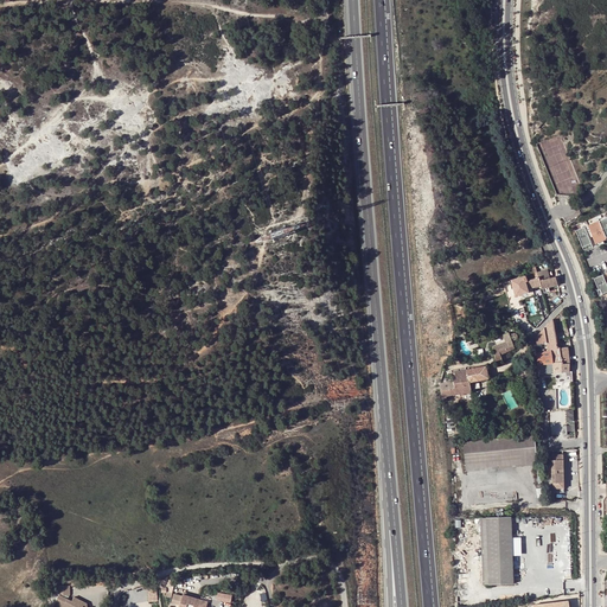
[(606,217),(575,230),(582,248),(589,246),(590,248),(593,247),(588,234),(590,232),(595,244),(604,241),(602,240),(606,237),(606,217)]
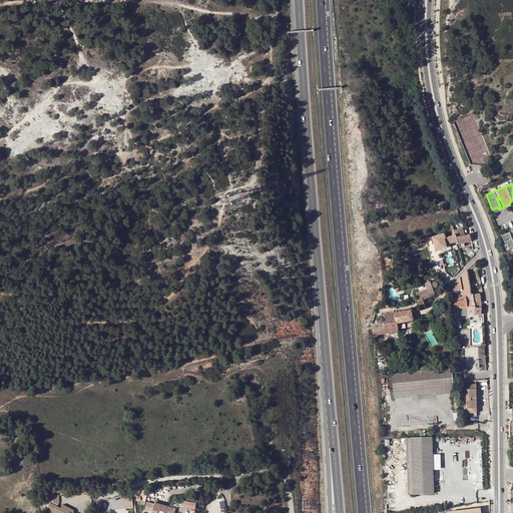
[(454,230),(453,225),(450,226),(453,235),(439,239),(438,235),(434,236),(434,237),(433,238),(434,243),(436,242),(437,245),(439,245),(440,249),(448,247),(447,244),(457,241),(454,230)]
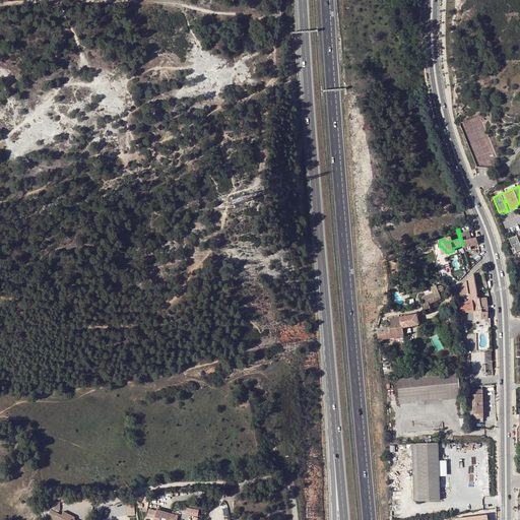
[(460,234),(463,245),(464,248),(465,248),(466,251),(470,250),(469,247),(478,244),(476,236),(470,238),(468,232),(460,234)]
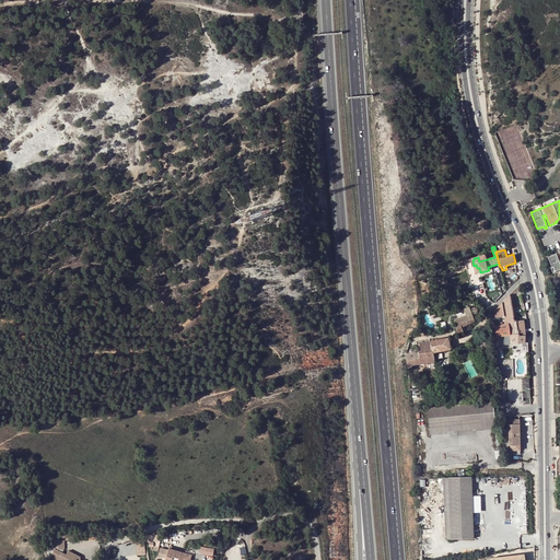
[(559,263),(556,254),(548,257),(555,272),(559,269),(559,252),(559,253),(559,254),(559,263)]
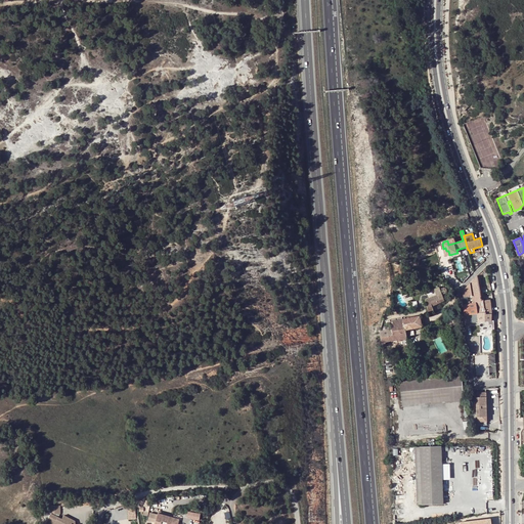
[(472,296),(480,294),(479,287),(478,281),(477,275),(463,291),(464,297),(472,296)]
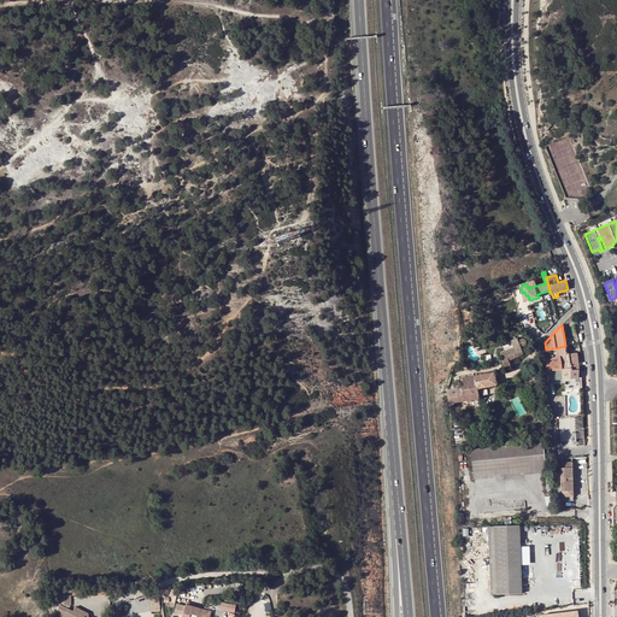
[(505,370),(511,368),(509,360),(523,354),(517,339),(511,340),(515,347),(501,353),(505,370)]
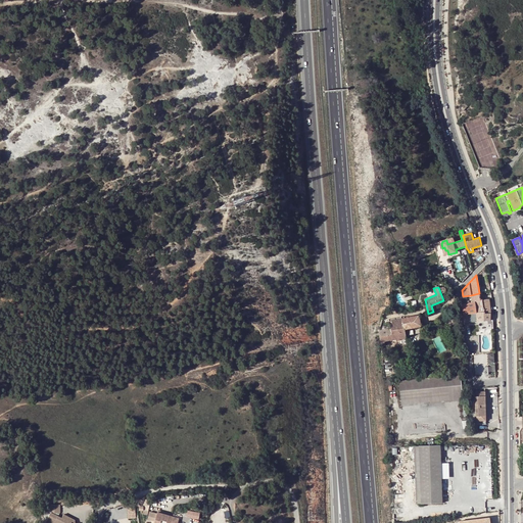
[(482,292),(479,293),(471,295),(463,296),(461,297),(462,304),(476,301),(480,301),(480,300),(480,299),(483,298),(482,292)]
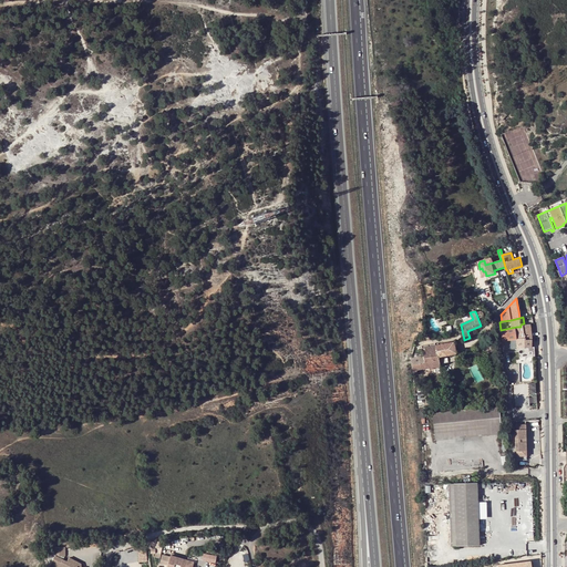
[(529,325),(521,326),(521,327),(516,327),(501,330),(502,341),(506,340),(507,350),(532,347),(532,339),(529,325)]
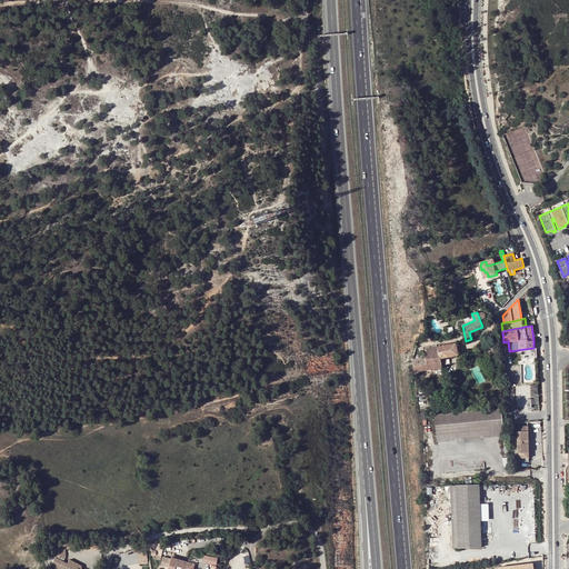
[(426,358),(412,360),(413,363),(416,376),(419,376),(419,371),(442,368),(440,359),(458,355),(456,343),(423,350),(426,358)]
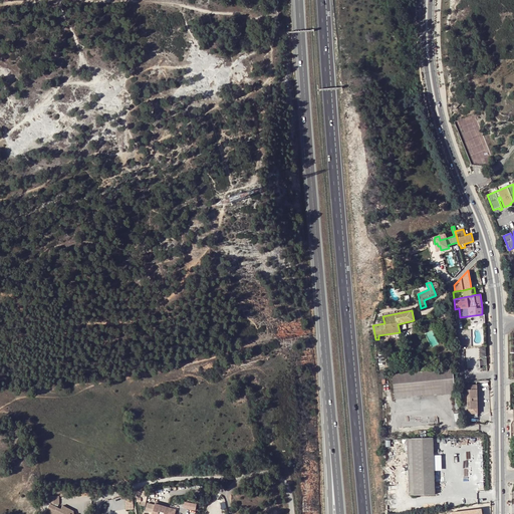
[(453,368),(392,374),(395,400),(455,394),(453,368)]
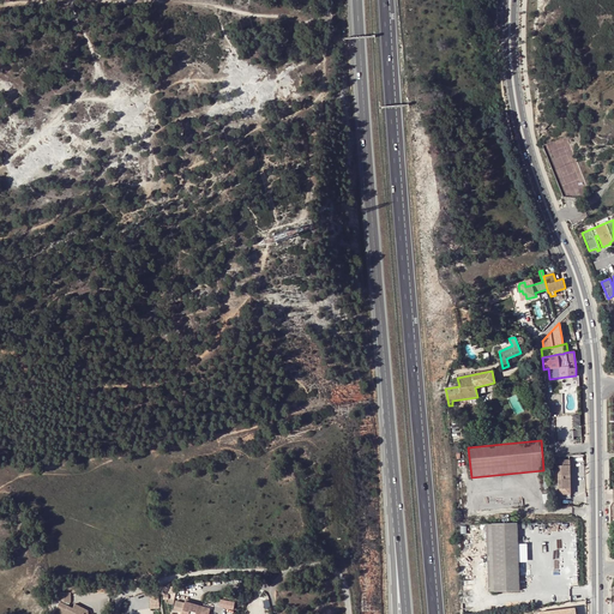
[(572,498),(569,455),(558,456),(560,489),(561,488),(563,499),(572,498)]
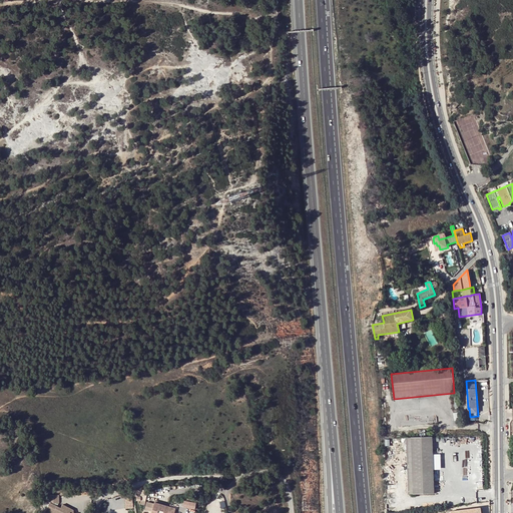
[(411,437),(413,494),(434,493),(432,437),(426,437),(419,437),(411,437)]
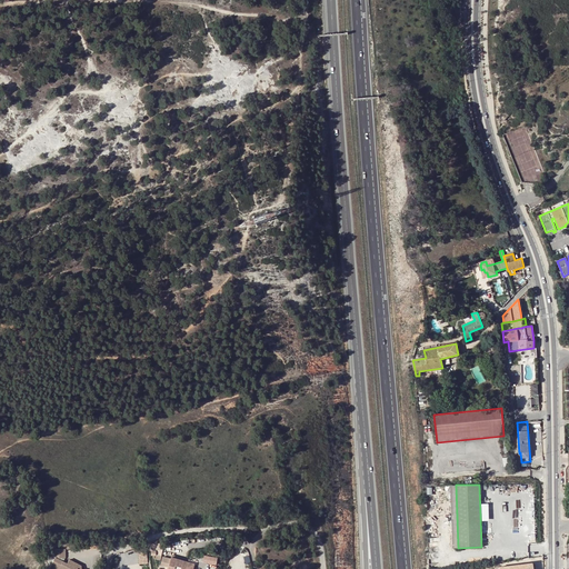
[(65,562),(66,559),(66,549),(56,549),(56,559),(50,568),(51,568),(83,568),(83,567),(70,560),(68,565),(65,562)]
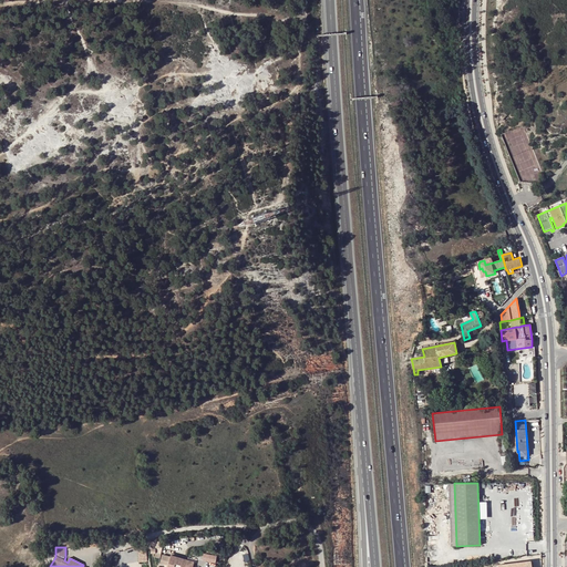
[(140,562),(148,560),(147,548),(138,549),(140,562)]
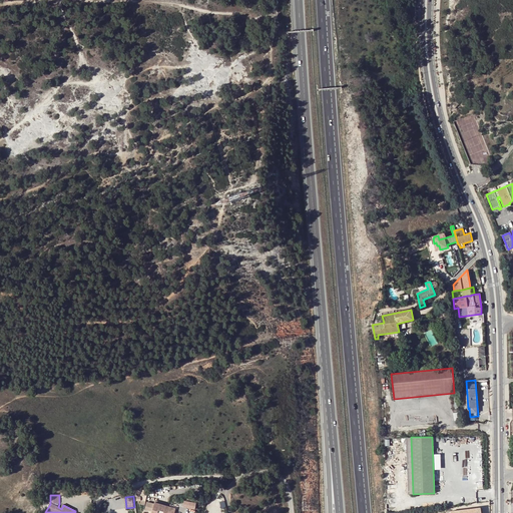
[(184,507),(196,509),(197,502),(185,500),(184,507)]
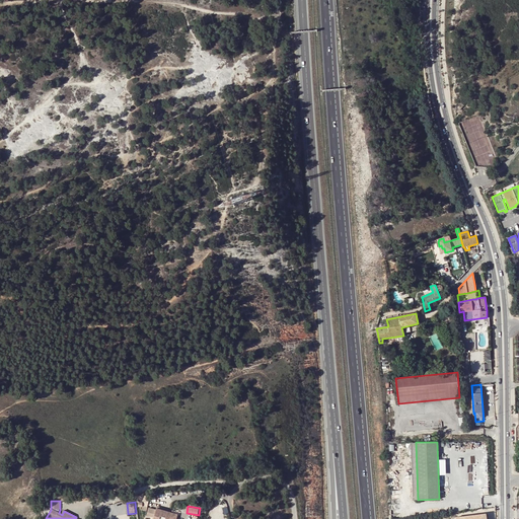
[(157,509),(157,510),(149,508),(147,517),(154,518),(177,518),(178,515),(172,513),(157,509)]
